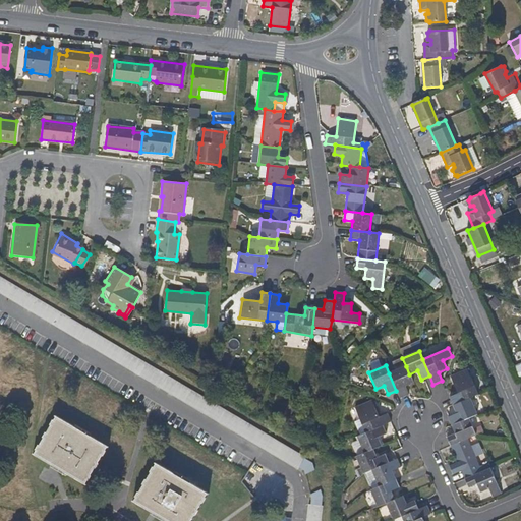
[(413,383),(409,374),(406,366),(389,373),(396,391),(400,399),(408,395),(405,387),(413,383)]
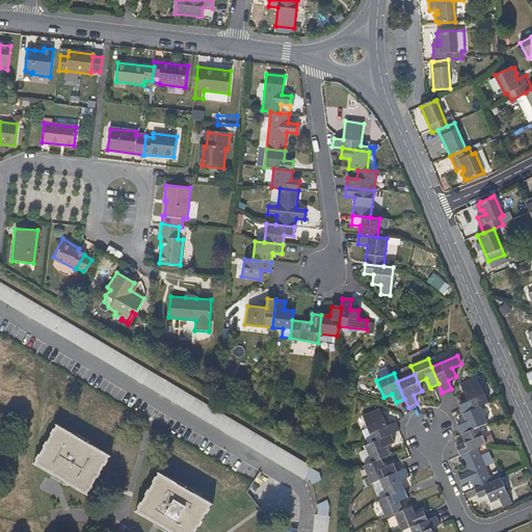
[(487,403),(476,377),(459,384),(467,402),(458,405),(462,414),(479,406),(487,403)]
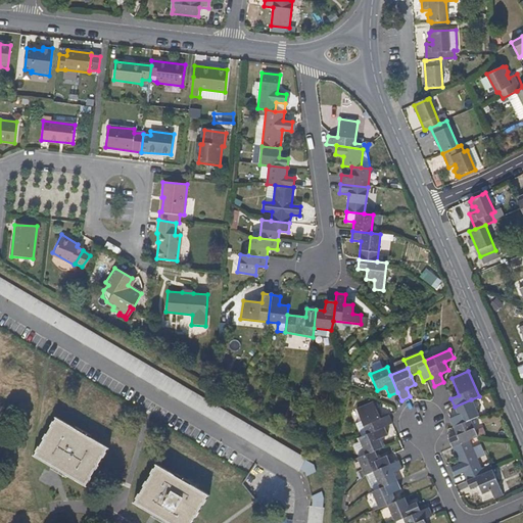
[(478,417),(471,399),(455,407),(458,416),(449,420),(453,427),(470,420),(478,417)]
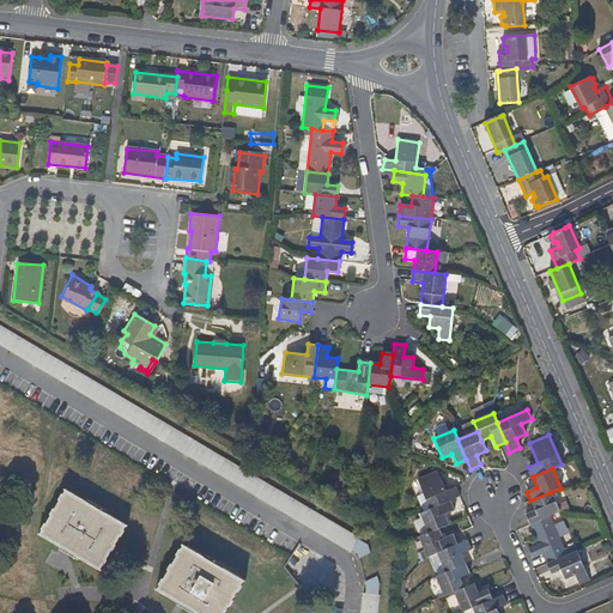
[(437,472),(417,480),(430,510),(449,502),(459,498),(455,487),(445,491),(437,472)]
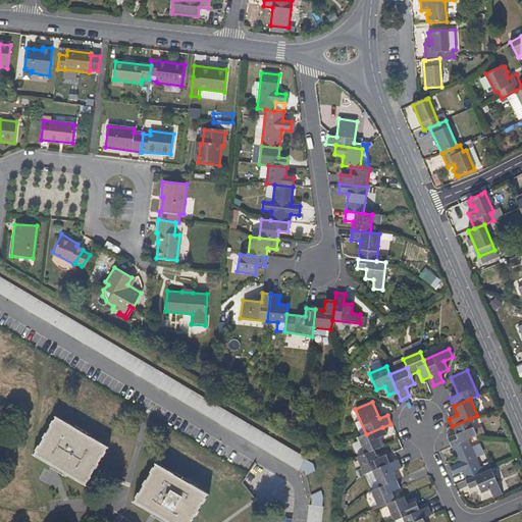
[(59,416),(35,454),(87,485),(101,462),(110,447),(59,416)]
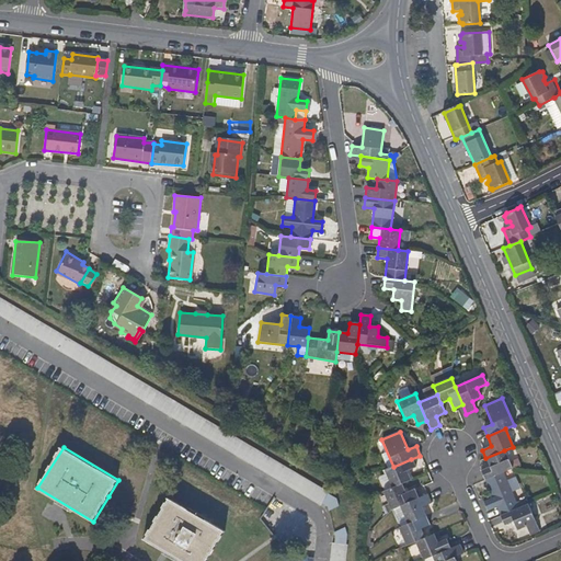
[(512,468),(504,450),(485,458),(490,468),(481,472),(484,481),(503,472),(512,468)]
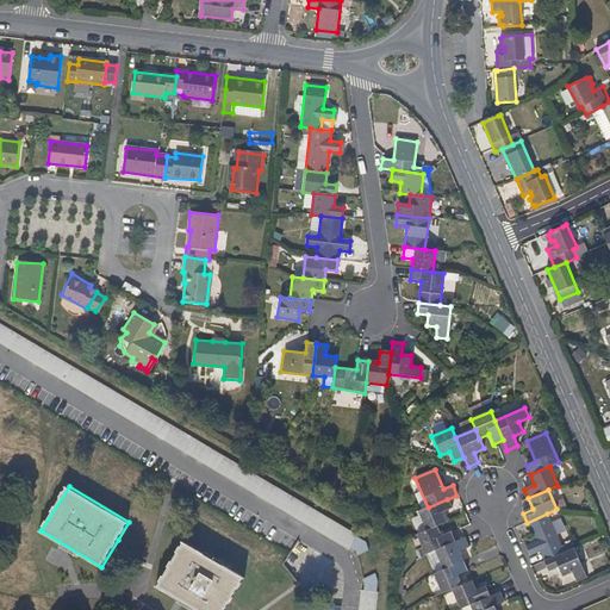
[(446,522),(441,512),(450,509),(447,499),(428,508),(417,511),(425,531),(436,527),(446,522)]
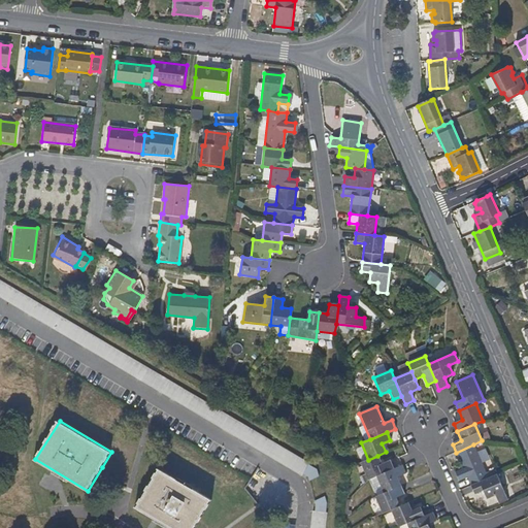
[(488,479),(473,444),(456,453),(463,469),(455,472),(459,481),(467,477),(471,487),(488,479)]
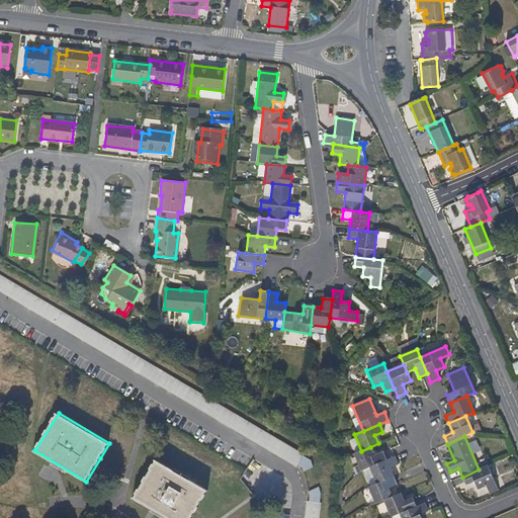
[(385,460),(381,451),(373,455),(370,447),(361,451),(353,454),(360,471),(368,467),(385,460)]
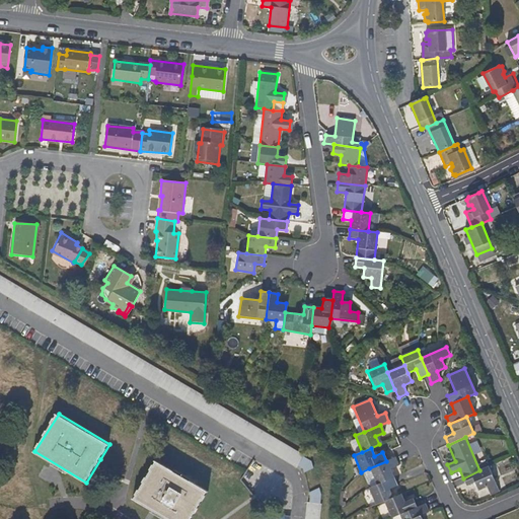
[(393,477),(390,469),(398,466),(394,457),(386,461),(369,468),(376,486),(393,477)]
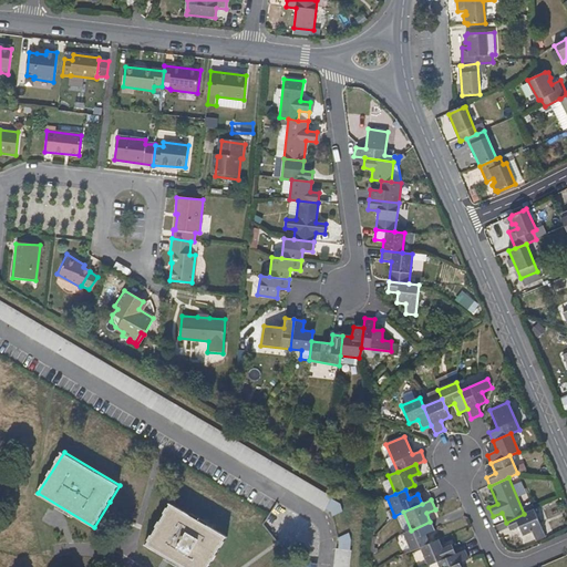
[(172,504),(146,546),(181,566),(208,566),(227,537),(172,504)]
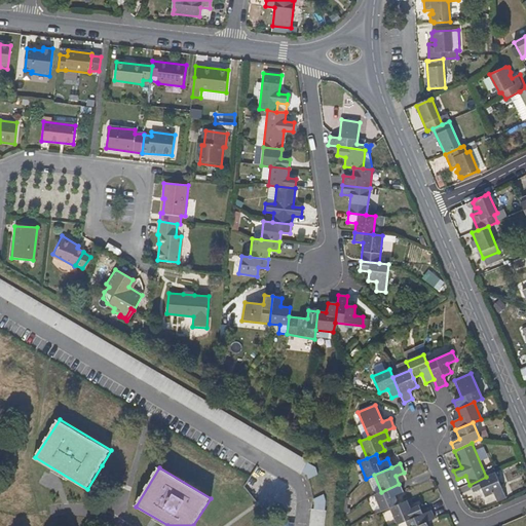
[(324,482),(322,475),(312,470),(307,479),(311,482),(313,486),(324,482)]
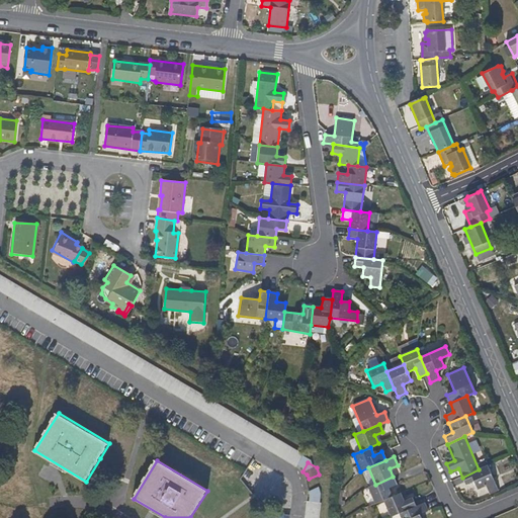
[(498,491),(488,465),(479,469),(462,478),(465,486),(473,483),(478,490),(486,487),(490,495),(498,491)]
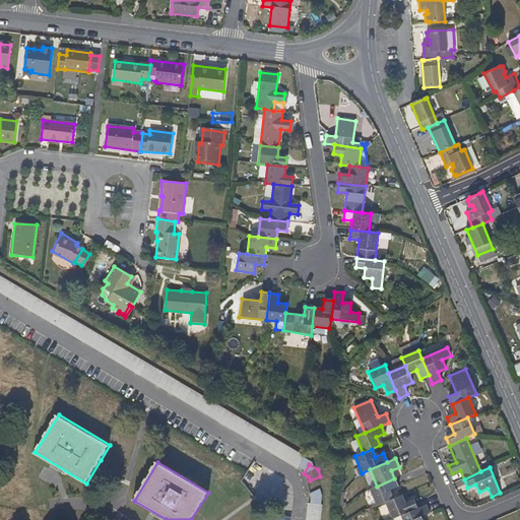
[(393,499),(390,491),(398,488),(394,478),(377,486),(370,490),(377,507),(385,503),(393,499)]
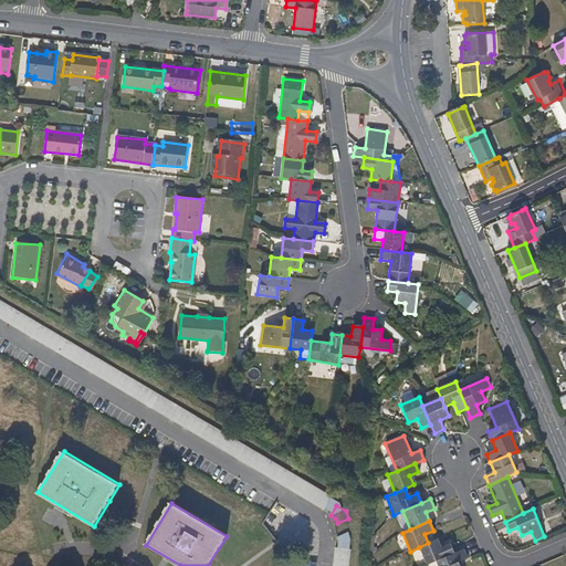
[(347,551),(348,541),(345,534),(335,538),(337,543),(336,549),(347,551)]
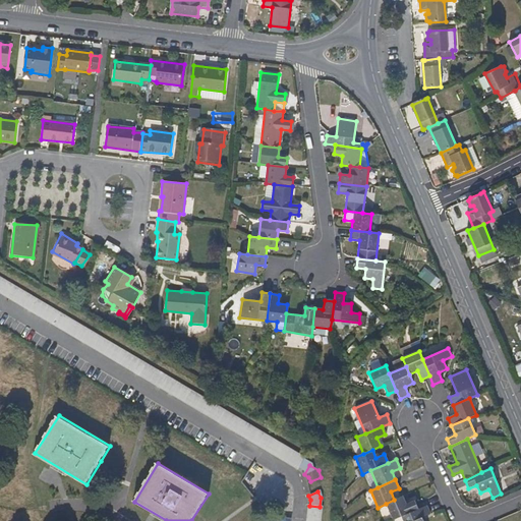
[(418,511),(414,501),(406,505),(402,497),(394,500),(386,504),(393,520),(394,520),(401,518),(418,511)]
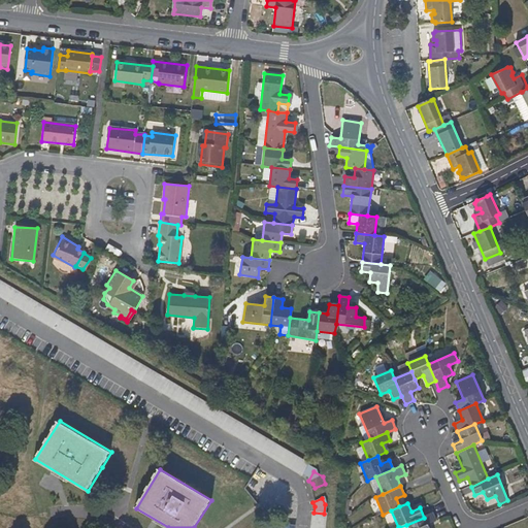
[(323,527),(325,514),(324,514),(314,513),(310,512),(307,527),(323,527)]
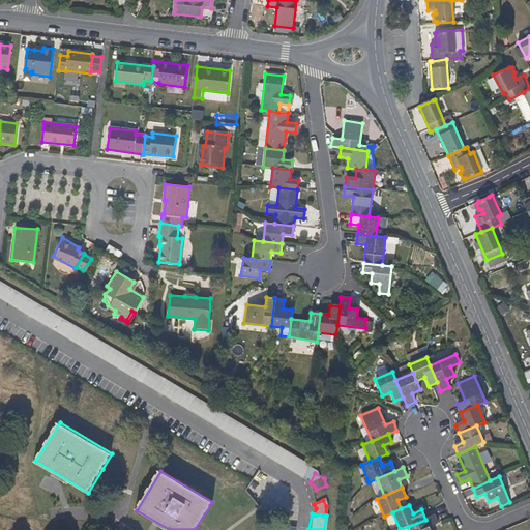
[(430,529),(429,528),(437,524),(434,516),(425,520),(408,527),(409,529),(430,529)]
